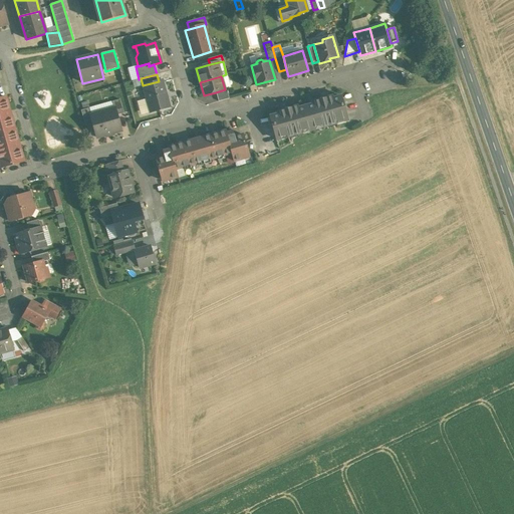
[(159,81),(143,85),(151,112),(170,107),(162,80),(159,81)]
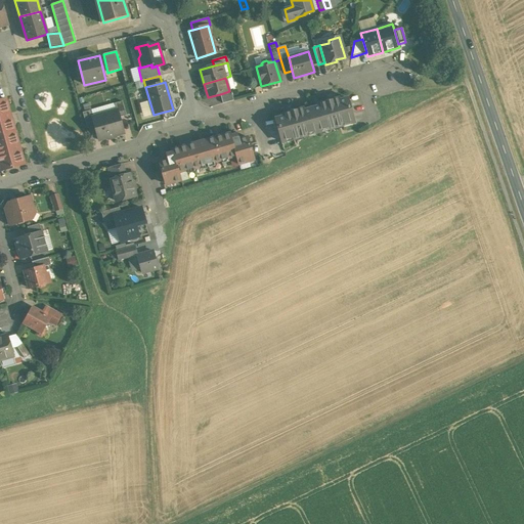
[(229,91),(220,94),(222,103),(233,100),(230,91),(229,91)]
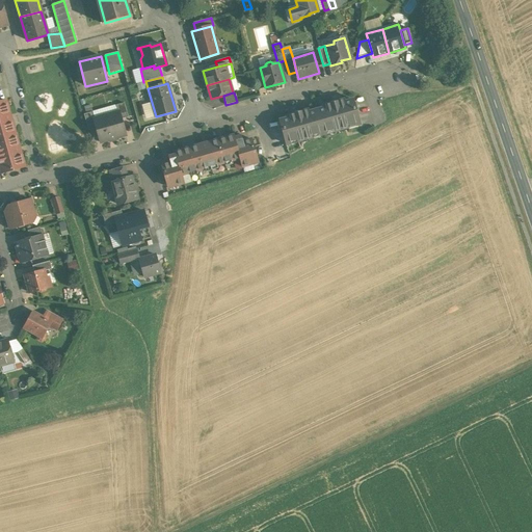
[(344,100),(323,106),(324,108),(316,110),(323,135),(324,134),(323,132),(333,129),(334,132),(348,128),(347,125),(357,122),(358,125),(360,125),(352,100),(344,103),(344,100)]
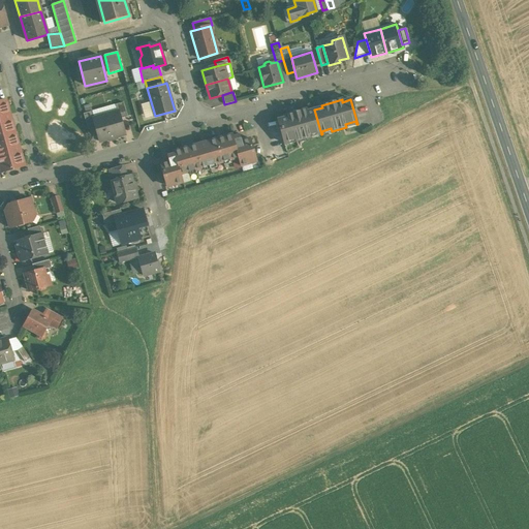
[(6,100),(0,101),(0,136),(16,133),(6,100)]
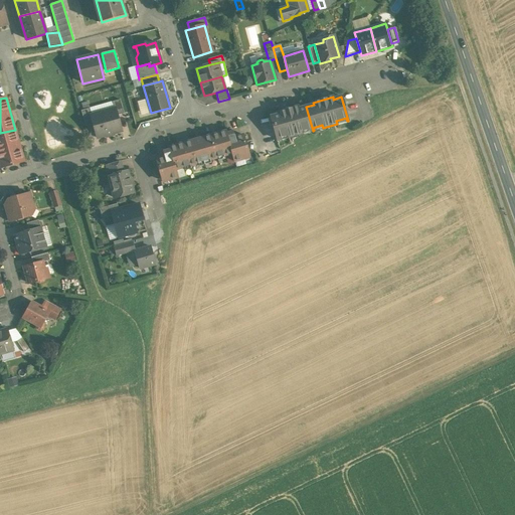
[(120,100),(113,102),(114,109),(115,109),(117,116),(124,114),(120,100)]
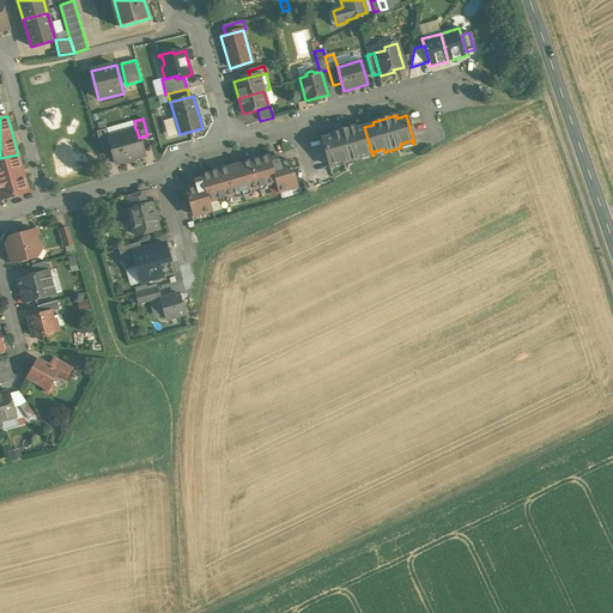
[(354,127),(331,134),(332,137),(322,139),(331,167),(332,167),(331,163),(341,161),(343,164),(360,158),(359,156),(370,152),(371,156),(372,156),(364,127),(356,129),(354,127)]
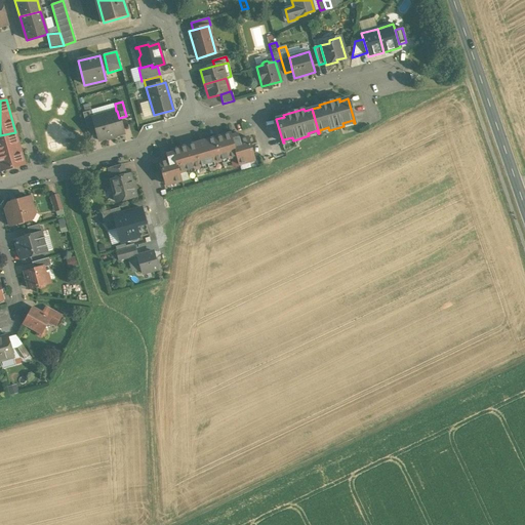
[(91,111),(83,113),(87,129),(95,127),(92,118),(93,117),(91,111)]
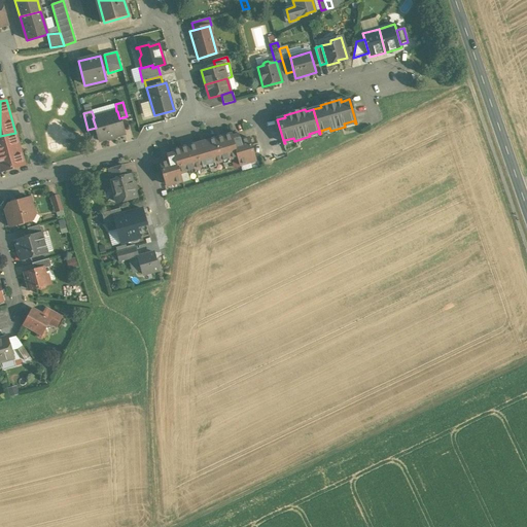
[(94,117),(93,118),(96,128),(100,142),(125,135),(119,118),(117,111),(116,111),(94,117)]
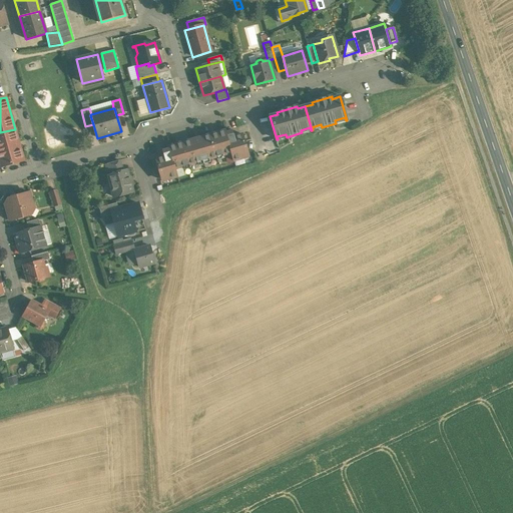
[(15,129),(0,132),(0,165),(0,167),(24,160),(15,129)]
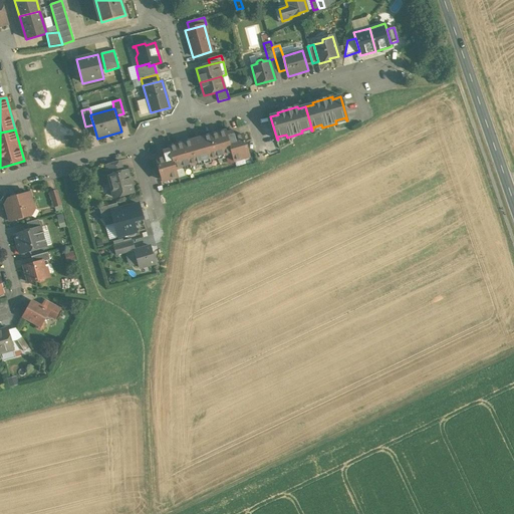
[(232,130),(211,136),(218,158),(231,155),(233,163),(249,158),(243,137),(235,139),(232,130)]
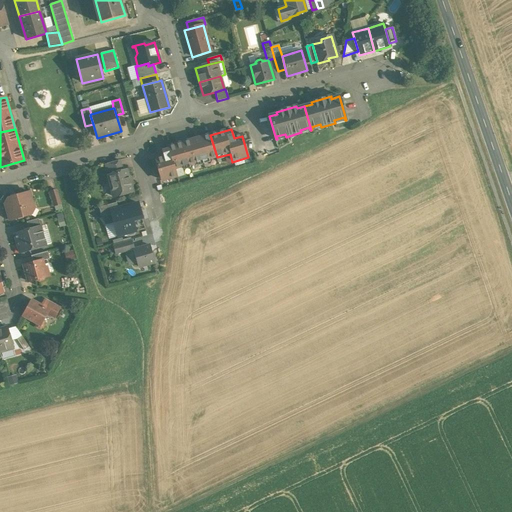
[(217,157),(210,135),(181,143),(187,165),(217,157)]
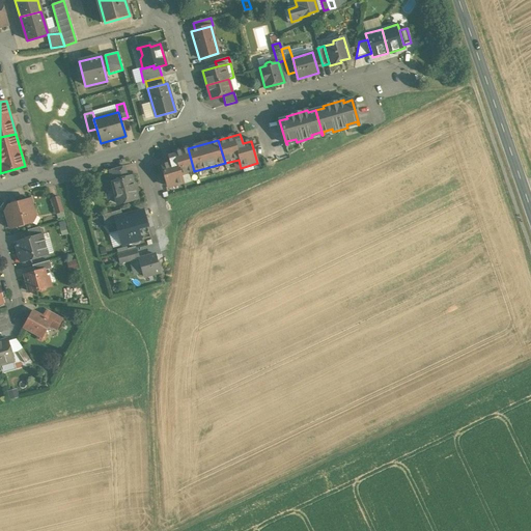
[(182,176),(194,171),(188,148),(167,154),(169,165),(162,167),(168,188),(184,184),(182,176)]
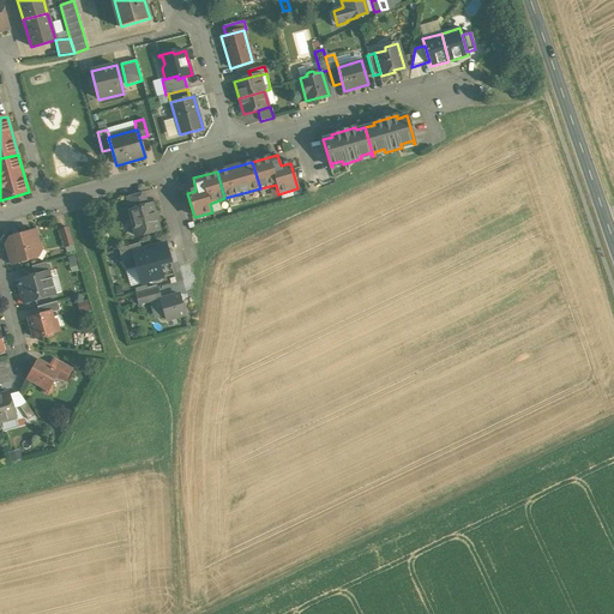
[(143,192),(126,197),(130,210),(146,205),(143,192)]
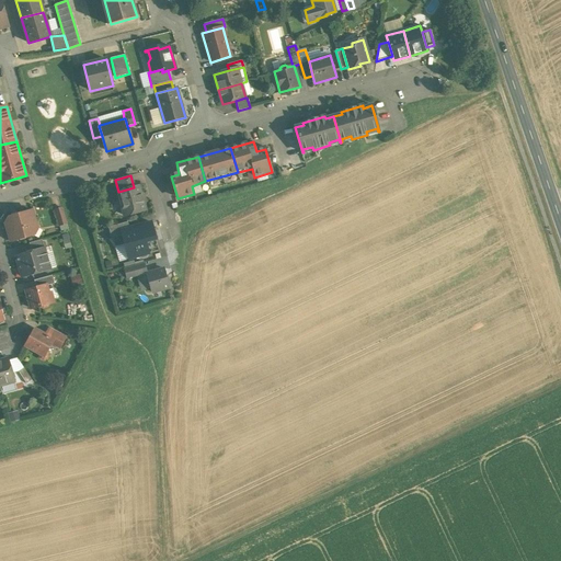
[(118,192),(117,192),(118,194),(116,196),(118,202),(121,203),(125,216),(146,210),(144,203),(145,201),(144,195),(140,194),(138,186),(134,187),(118,192)]
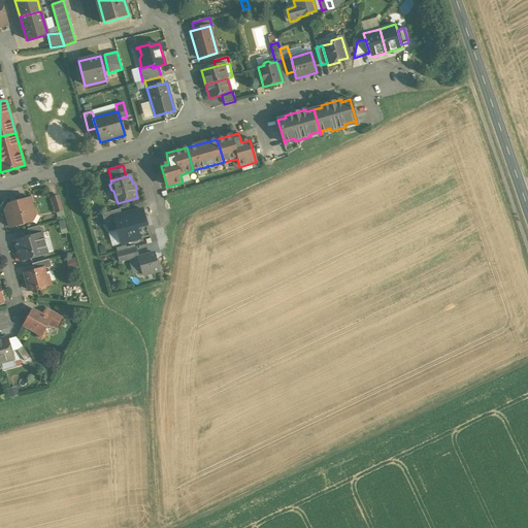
[(59,196),(52,198),(56,212),(63,210),(59,196)]
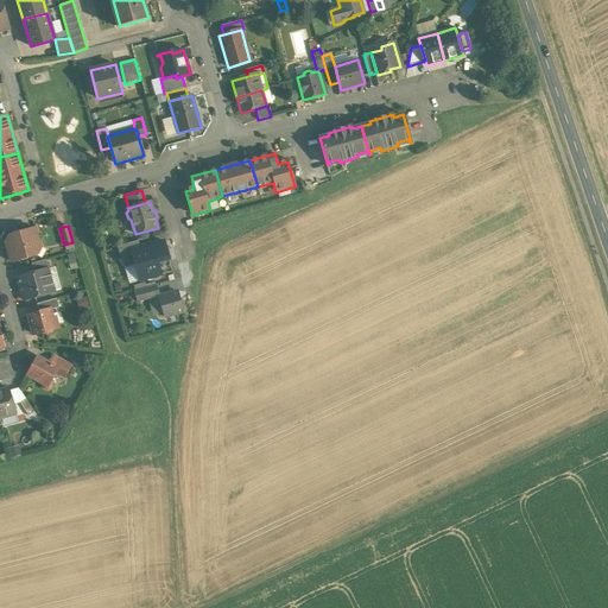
[(35,228),(11,235),(6,244),(11,263),(20,260),(21,260),(27,259),(29,258),(35,255),(40,246),(35,228)]
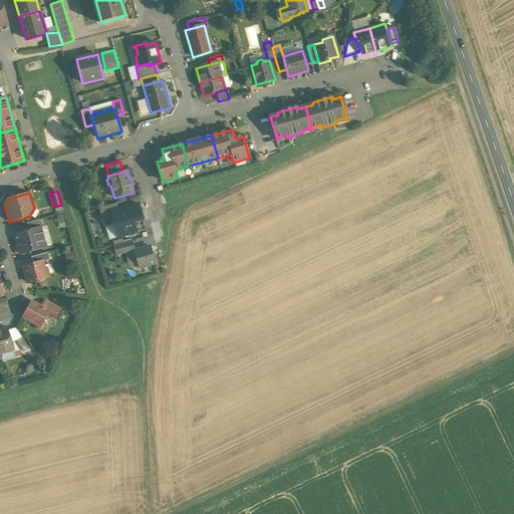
[(99,209),(101,218),(112,215),(111,212),(118,210),(116,204),(99,209)]
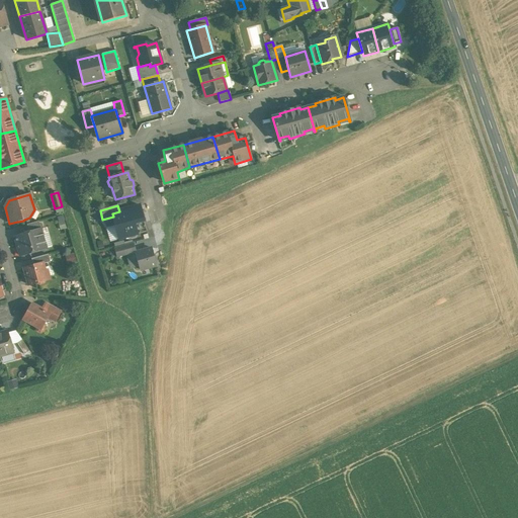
[(119,211),(112,213),(113,217),(119,240),(128,237),(132,239),(135,238),(137,235),(147,232),(144,221),(139,205),(119,211)]
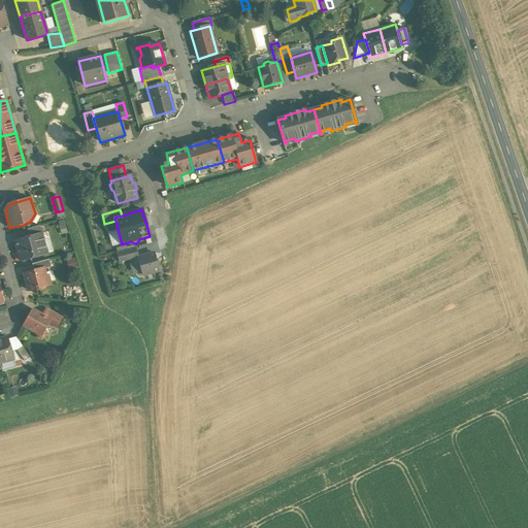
[(39,226),(27,229),(30,237),(41,234),(39,226)]
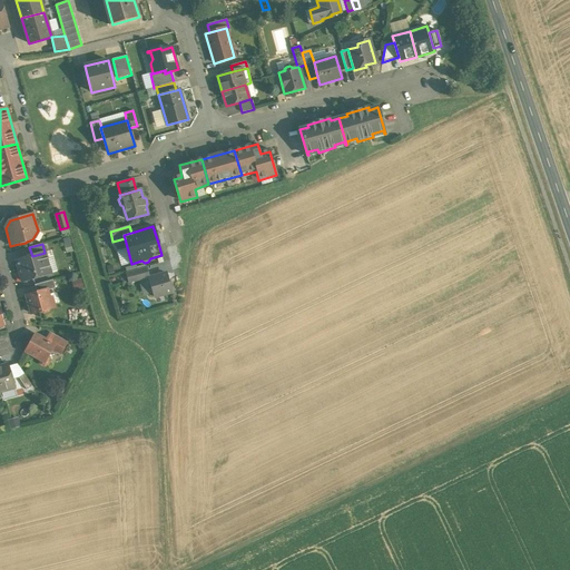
[(32,256),(16,261),(22,282),(51,274),(45,253),(32,256)]
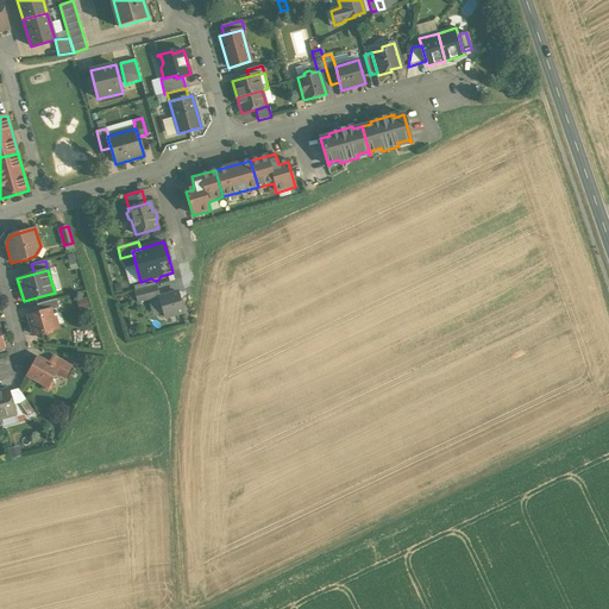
[(63,288),(58,277),(52,280),(57,292),(63,288)]
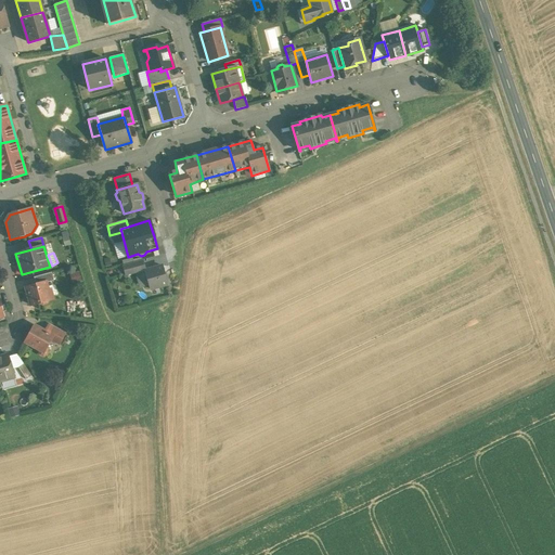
[(124,266),(126,276),(145,271),(142,260),(133,263),(124,266)]
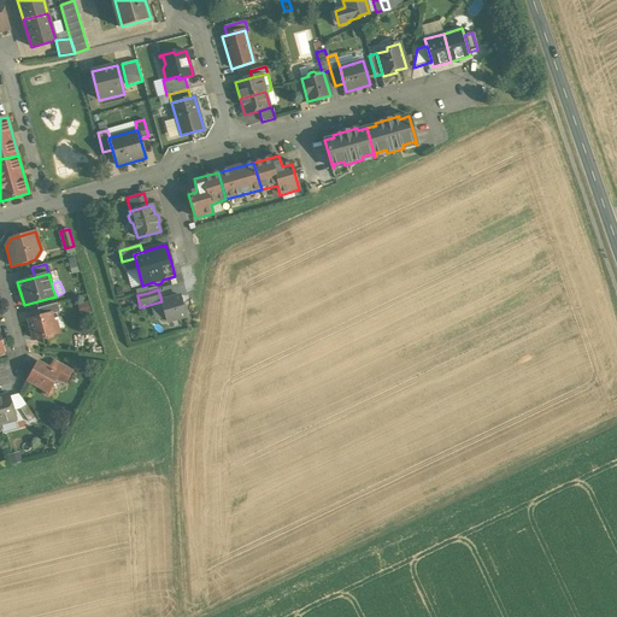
[(180,297),(162,301),(168,322),(186,317),(180,297)]
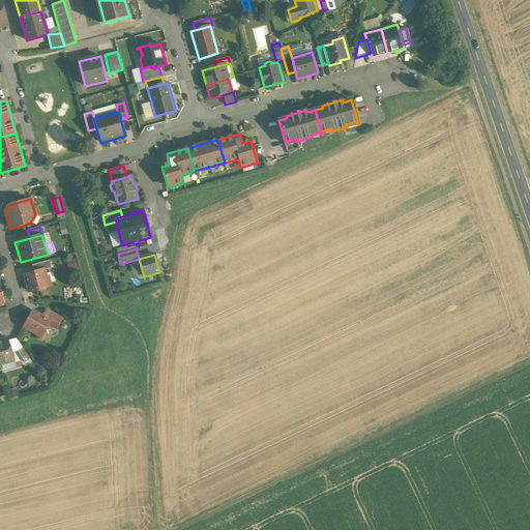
[(49,261),(32,265),(34,272),(43,269),(43,270),(51,268),(49,261)]
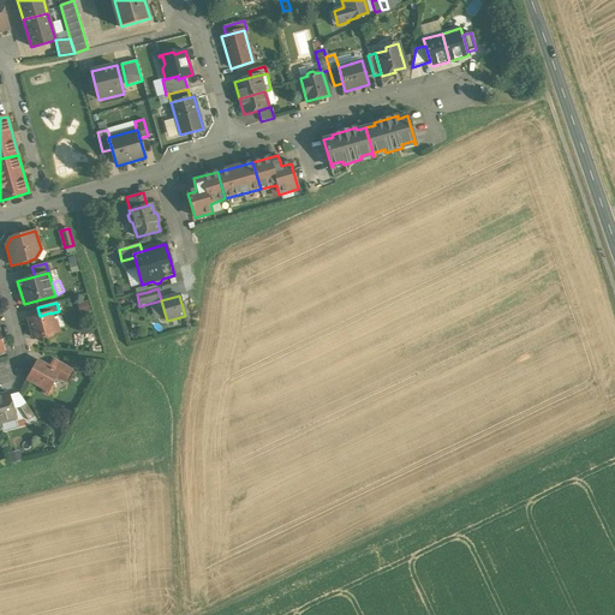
[(40,316),(29,318),(34,339),(43,336),(47,338),(52,336),(53,333),(57,333),(51,314),(51,312),(40,316)]
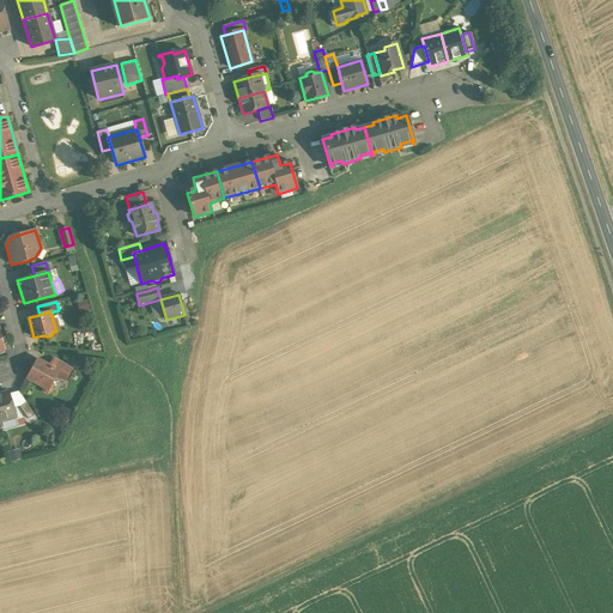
[(49,366),(37,359),(28,378),(43,387),(44,392),(48,394),(52,393),(53,389),(52,384),(56,375),(59,371),(49,366)]
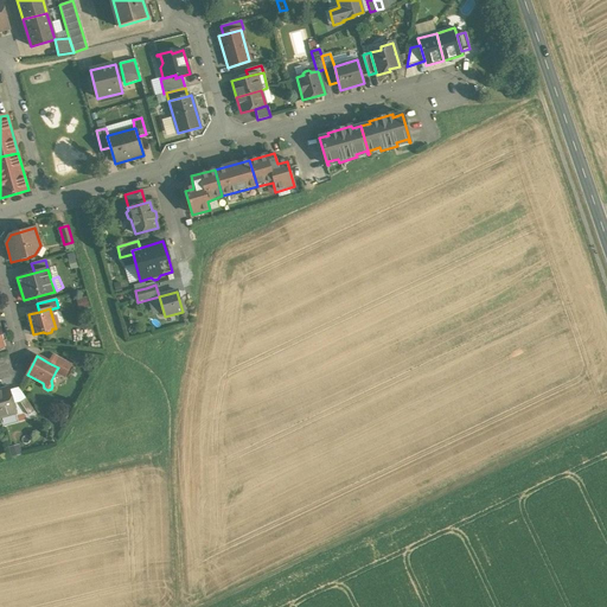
[(70,365),(53,356),(49,363),(58,368),(56,371),(64,376),(70,365)]
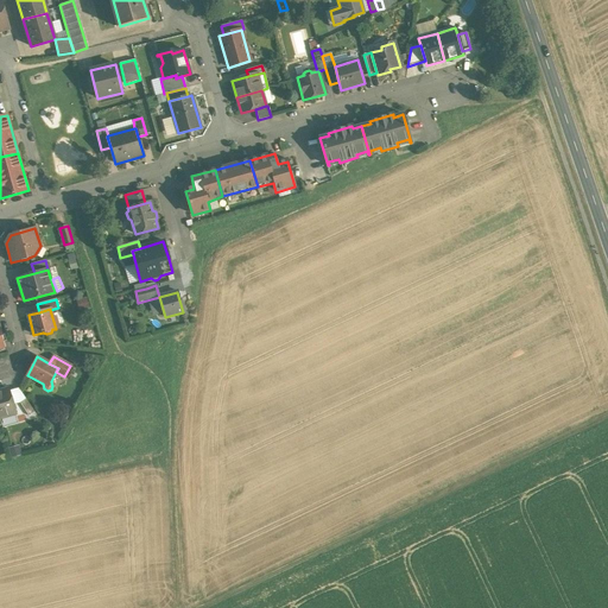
[(8,388),(0,391),(0,418),(16,413),(8,388)]
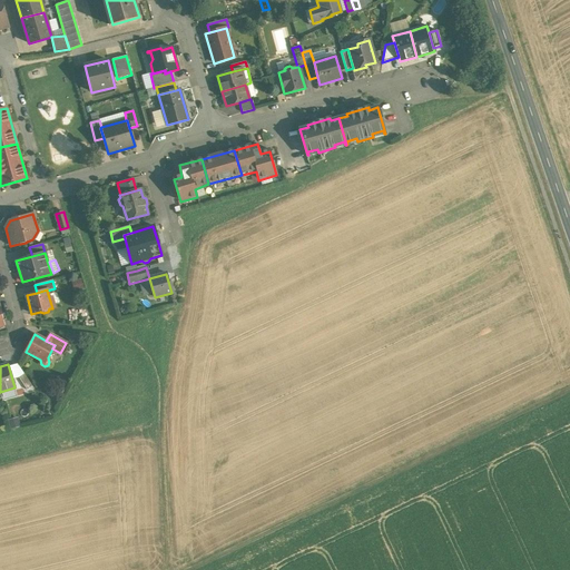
[(32,386),(23,374),(18,377),(27,390),(32,386)]
